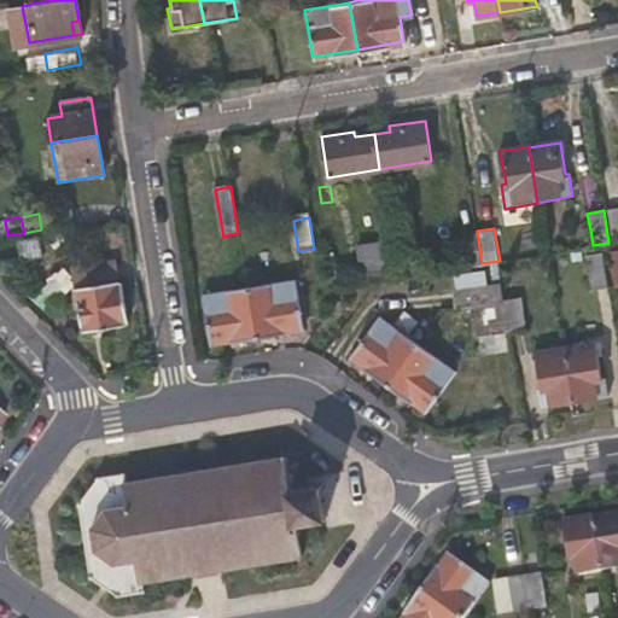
[(479,248),(477,232),(460,235),(466,266),(482,263),(479,248)]
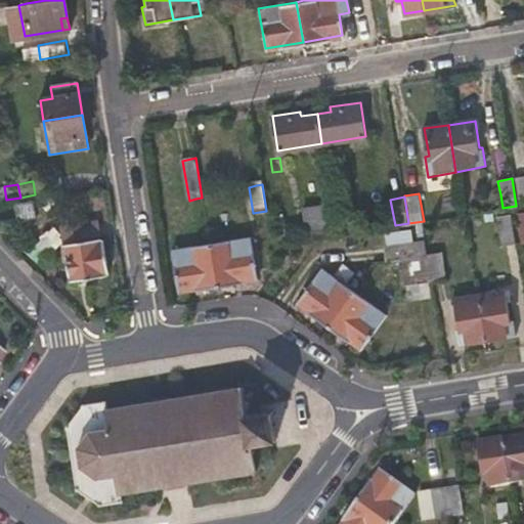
[(16,204),(18,211),(20,218),(37,215),(35,201),(16,204)]
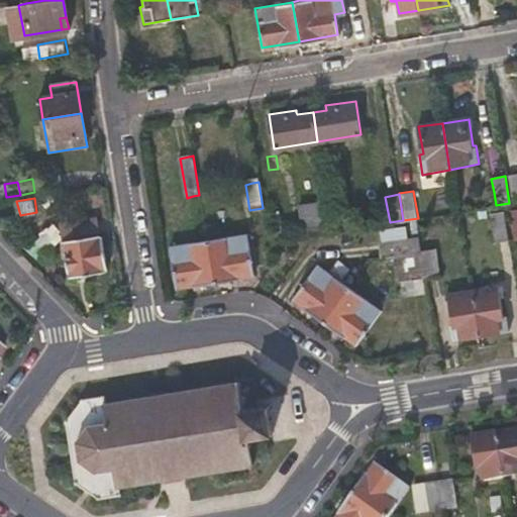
[(315,202),(305,204),(295,206),(299,232),(319,229),(315,202)]
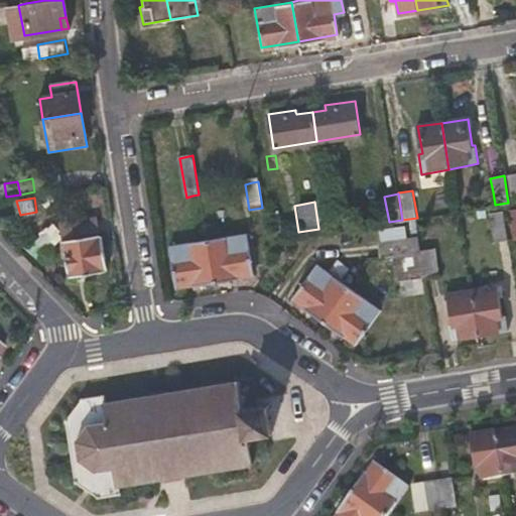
[(75,277),(90,275),(104,272),(104,269),(108,268),(103,239),(99,239),(94,217),(60,222),(70,274),(74,273),(75,277)]
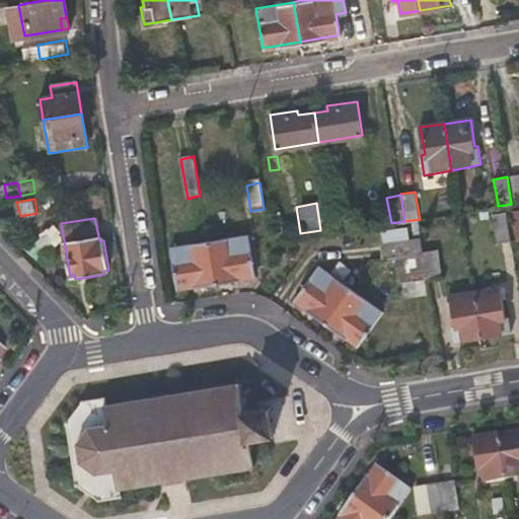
[(408,250),(422,248),(419,234),(379,241),(382,254),(408,250)]
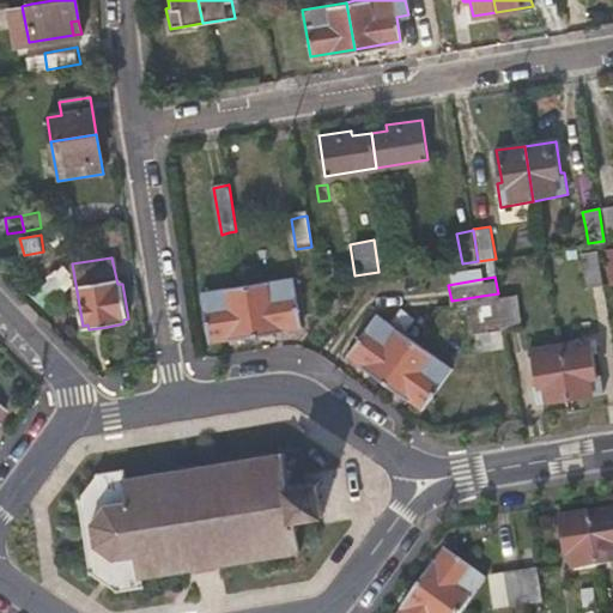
[(269,333),(269,331),(269,328),(281,326),(283,331),(298,328),(290,281),(246,287),(254,335),(269,333)]
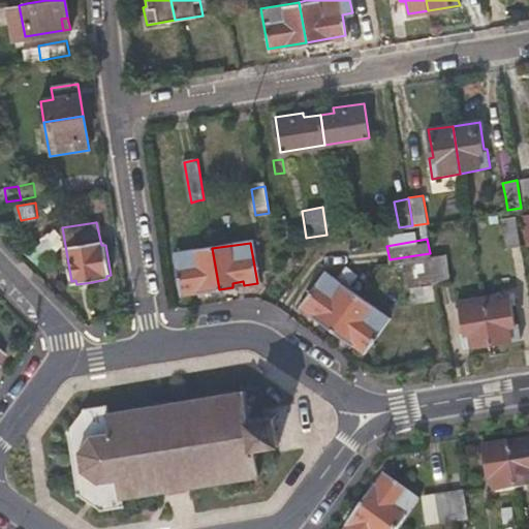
[(180,297),(219,289),(212,248),(173,254),(180,297)]
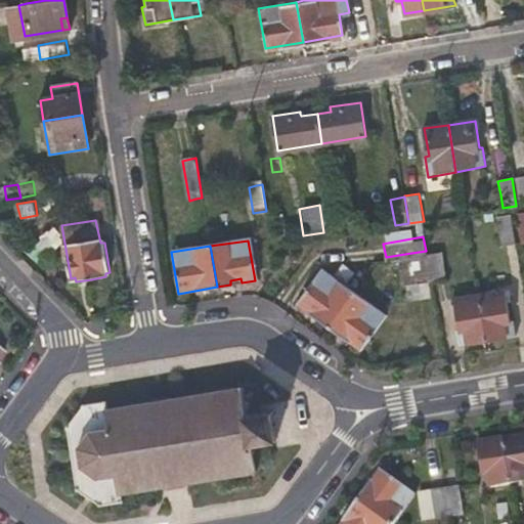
[(430,277),(444,275),(441,249),(426,251),(430,277)]
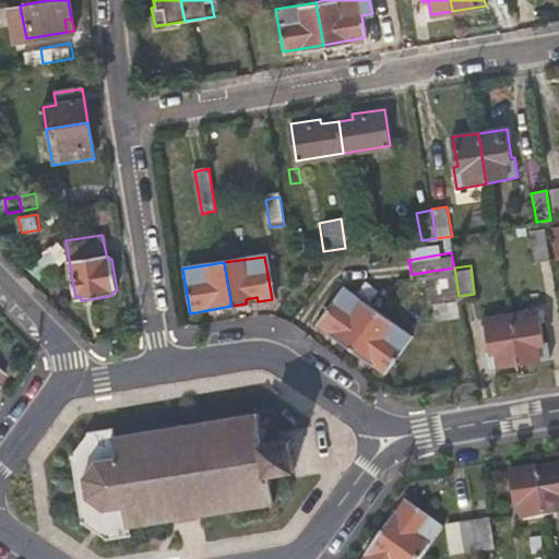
[(443,298),(459,296),(454,268),(439,270),(443,298)]
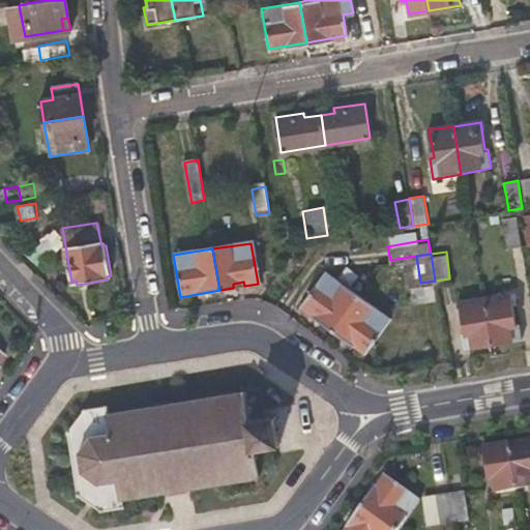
[(330,331),(356,296),(322,273),(297,308),(330,331)]
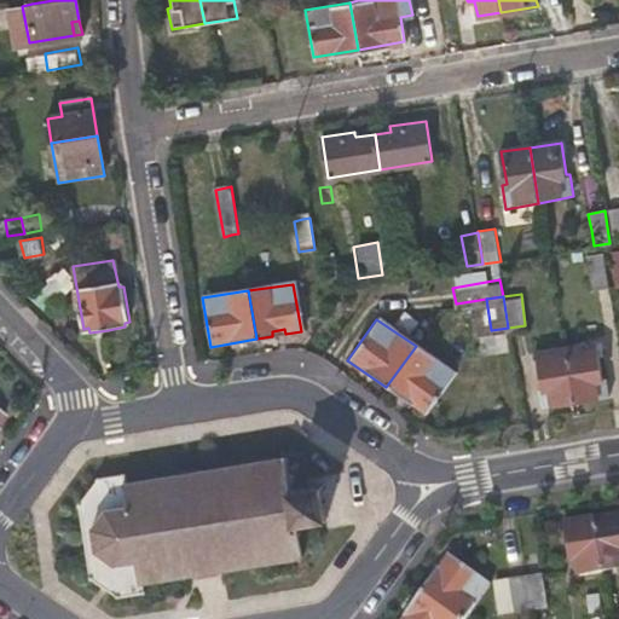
[(567,347),(576,401),(608,395),(606,377),(600,379),(595,342),(567,347)]
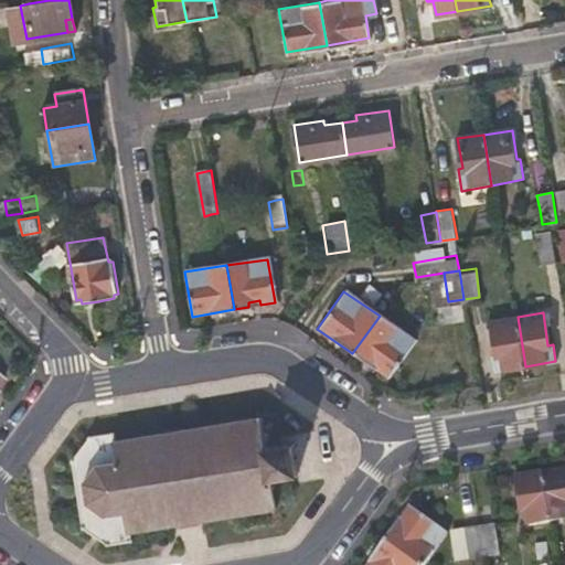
[(408,337),(380,316),(352,353),(364,361),(368,355),(377,361),(373,366),(384,373),(408,337)]
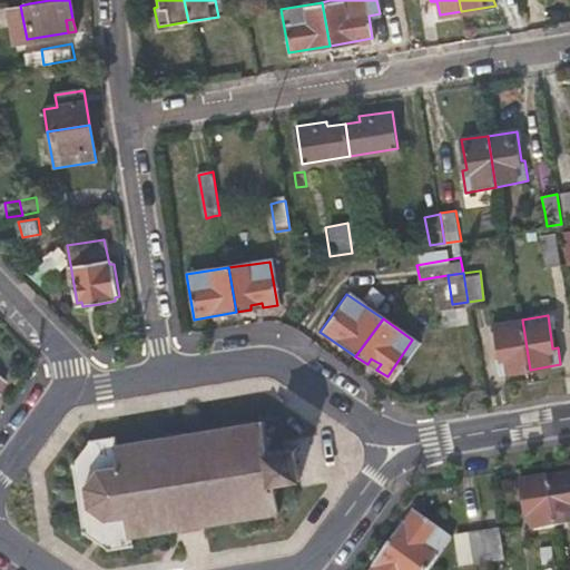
[(499,375),(530,370),(522,320),(492,324),(499,356),(494,357),(499,375)]
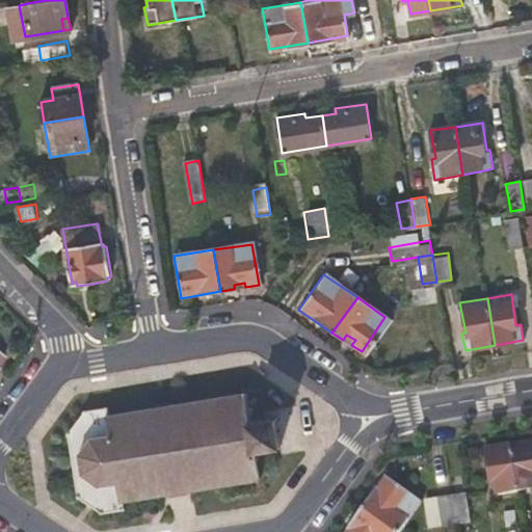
[(346,335),(343,340),(351,345),(355,340),(346,335)]
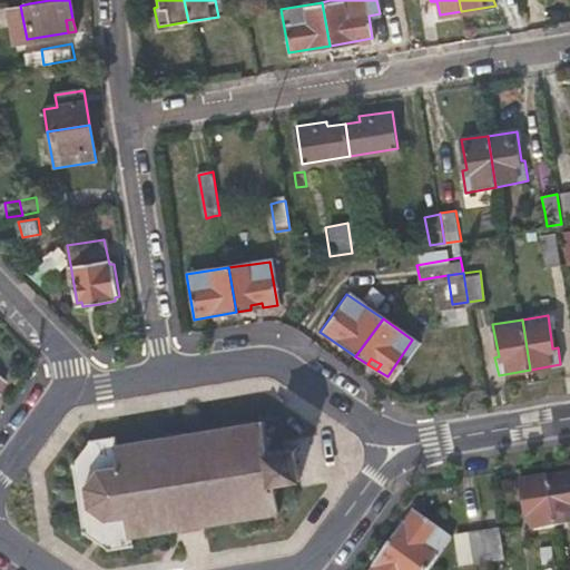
[(275,424),(262,426),(265,443),(268,442),(269,446),(265,448),(266,451),(279,449),(277,440),(275,424)]
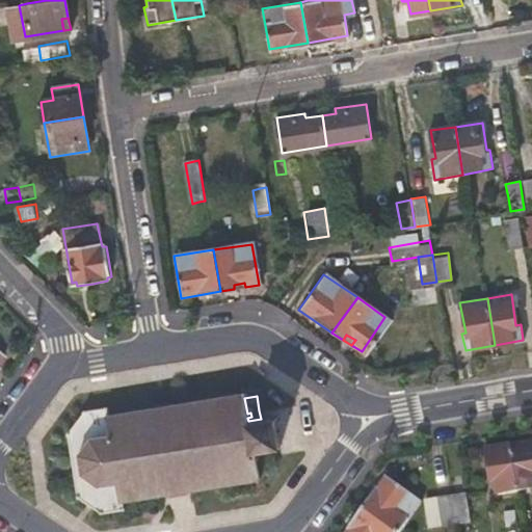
[(82,413),(63,437),(73,493),(87,503),(92,508),(99,513),(124,509),(123,504),(122,499),(170,491),(171,496),(190,493),(189,489),(192,489),(259,478),(257,459),(260,459),(259,455),(255,455),(254,451),(268,448),(280,447),(274,416),(261,419),(248,421),(247,418),(251,417),(250,413),(247,414),(244,398),(177,408),(177,405),(157,408),(157,411),(108,420),(106,408),(82,413)]
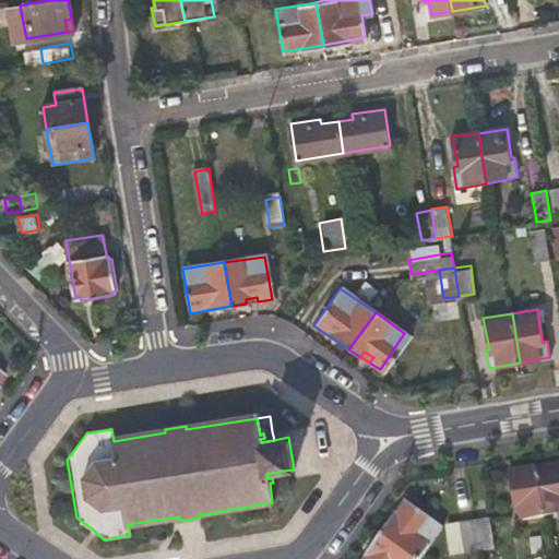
[(558,463),(534,467),(542,513),(558,510),(558,463)]
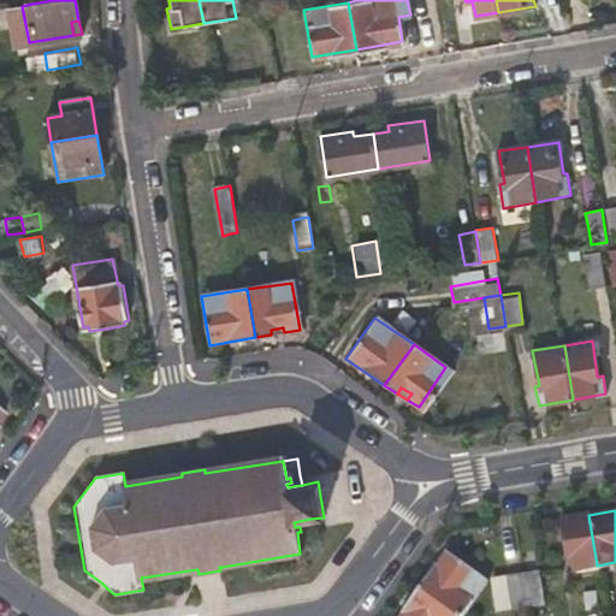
[(566,572),(597,566),(588,515),(557,520),(566,572)]
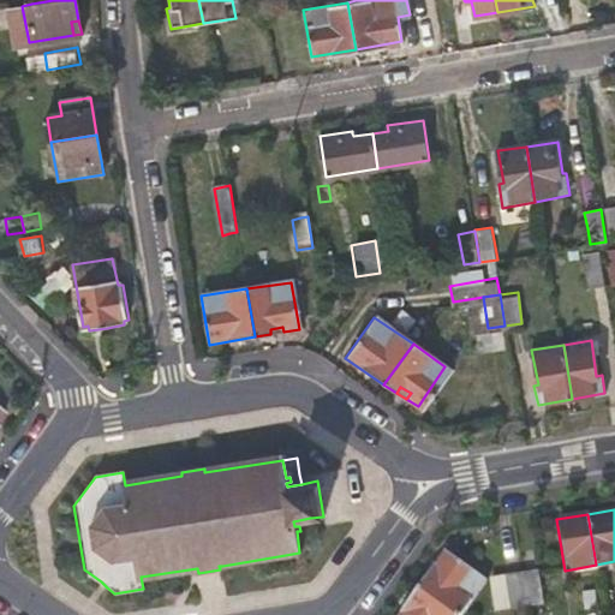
[(413,586),(457,614),(482,579),(439,548),(413,586)]
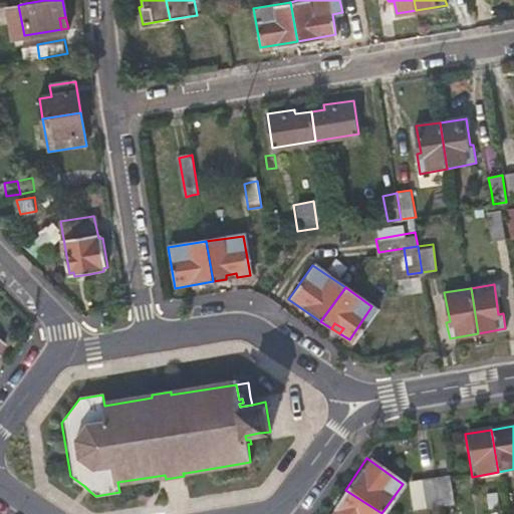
[(433,477),(437,504),(449,502),(445,475),(433,477)]
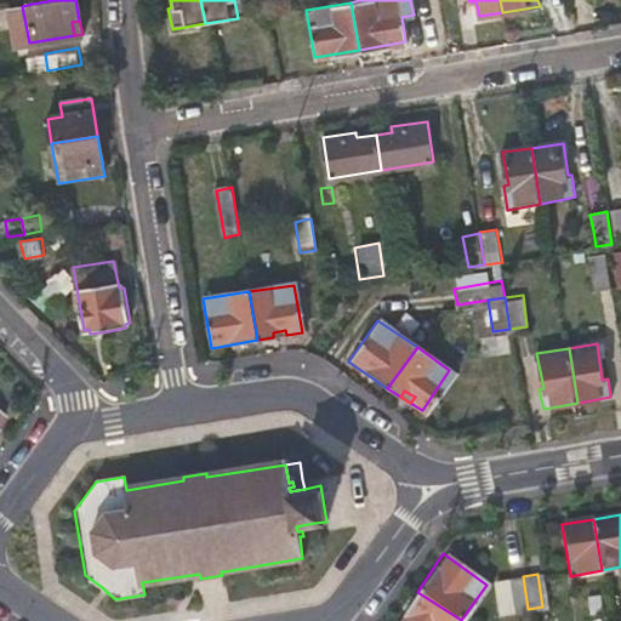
[(511,611),(527,609),(528,609),(523,576),(506,579),(511,611)]
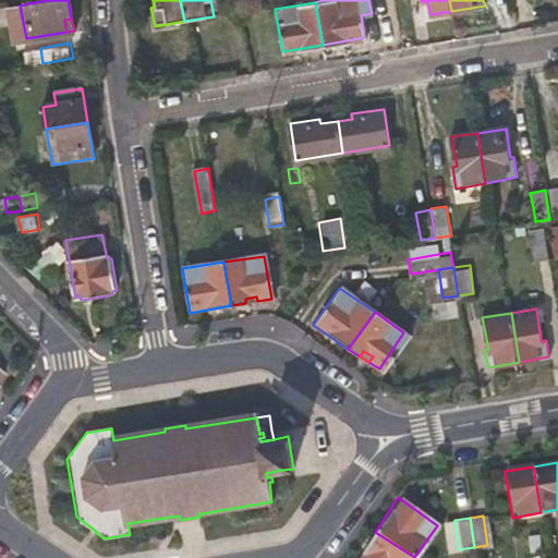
[(413,557),(414,557),(375,532),(358,557),(413,557)]
